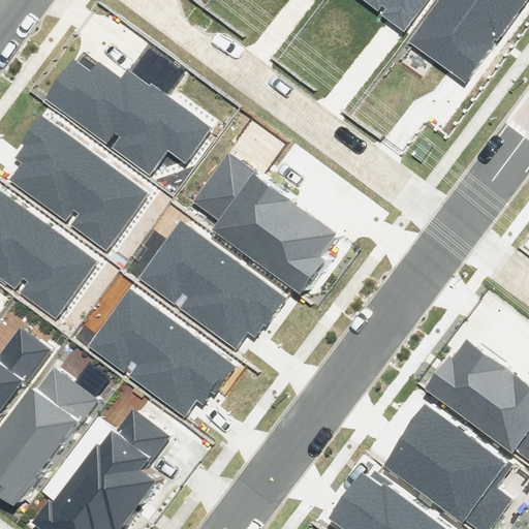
[(90,72),(74,61),(45,99),(107,145),(117,132),(120,136),(112,147),(150,175),(168,151),(186,163),(214,127),(154,83),(151,87),(129,70),(123,78),(99,60),(90,72)]
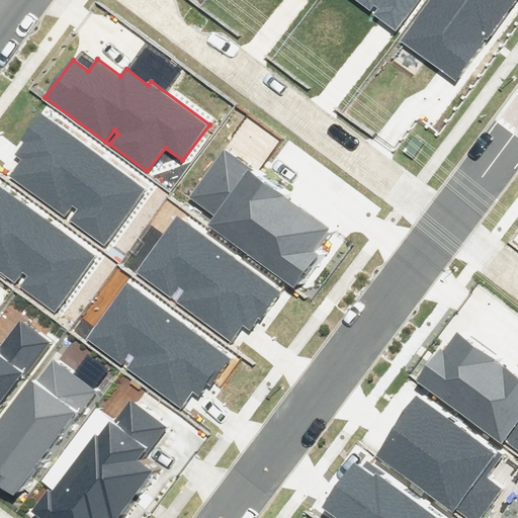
[(8,177),(64,218),(73,205),(79,209),(70,221),(104,246),(146,190),(39,111),(20,138),(24,141),(15,154),(21,159),(8,177)]
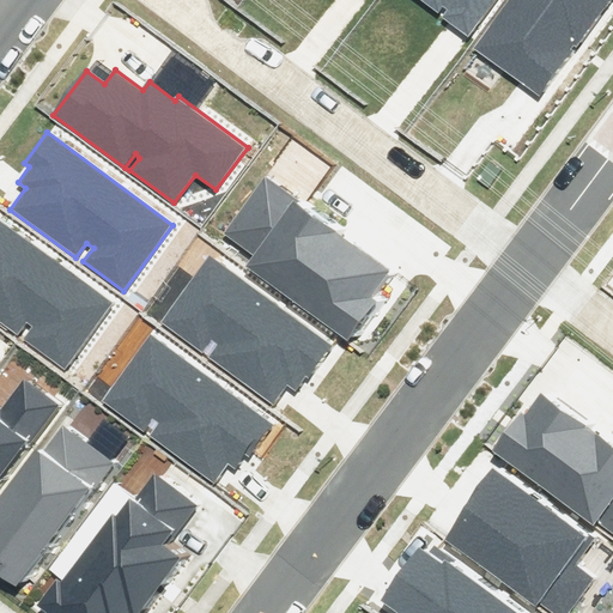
[(392,271),(266,177),(225,231),(258,255),(249,267),(347,339),(376,301),(371,298),(392,271)]
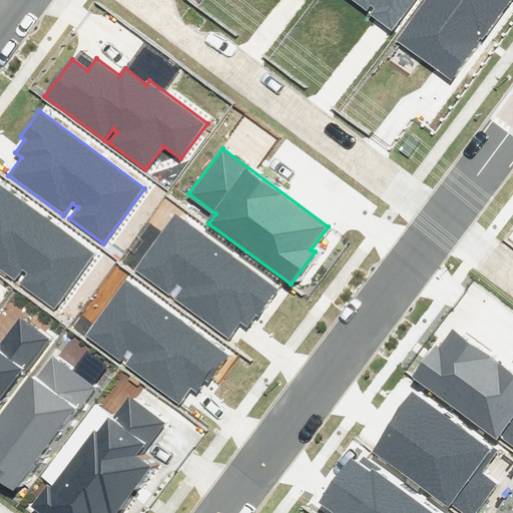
[(97,251),(0,183),(0,268),(16,279),(23,269),(28,272),(19,285),(55,311),(97,251)]
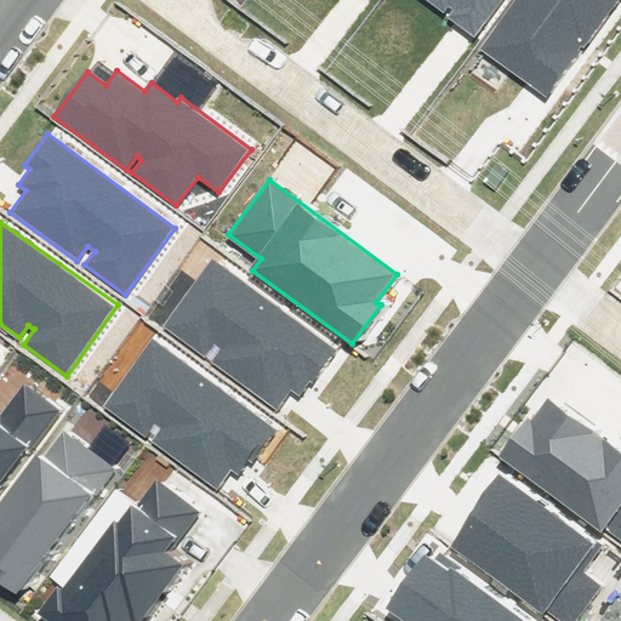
[(211,258),(161,325),(275,409),(290,388),(298,394),(308,382),(313,386),(339,351),(211,258)]
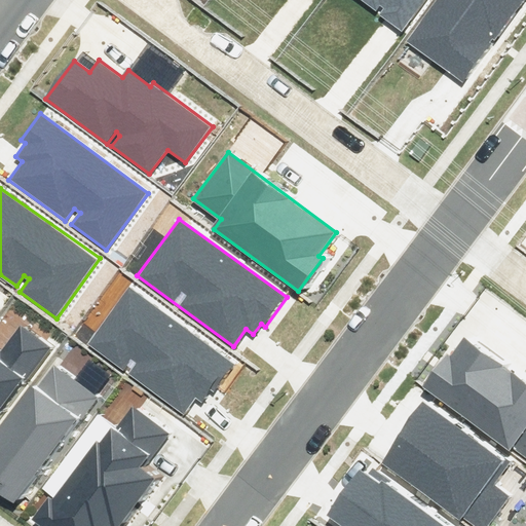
[(236,367),(130,291),(92,343),(125,366),(130,359),(138,364),(130,374),(183,412),(194,398),(202,403),(211,391),(216,396),(236,367)]
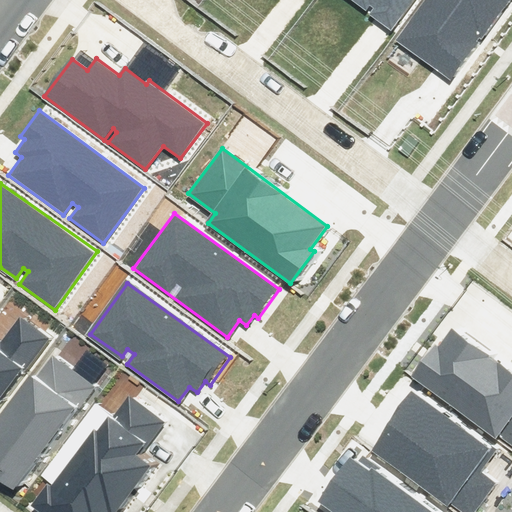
[(0,403),(50,339),(19,316),(0,341),(0,403)]
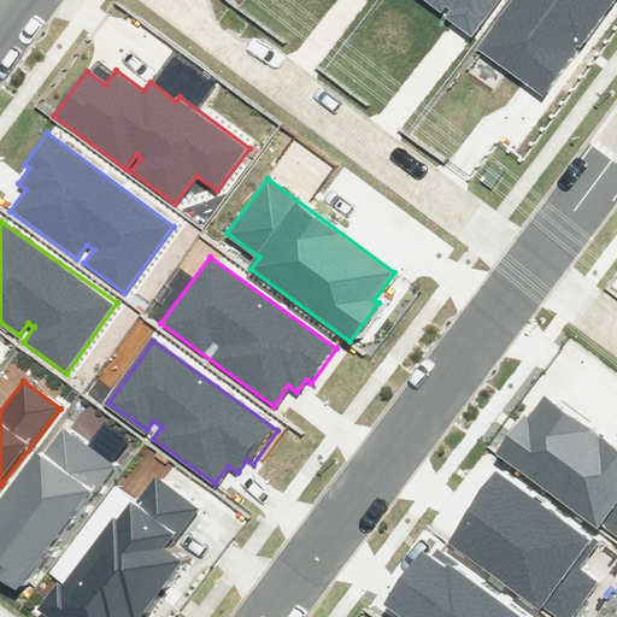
[(603,522),(616,532),(616,451),(546,399),(532,417),(524,412),(494,452),(597,530),(603,522)]
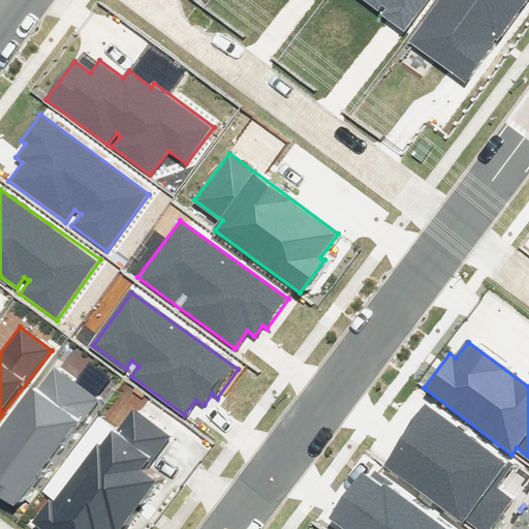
[(98,401),(56,369),(38,393),(32,387),(0,429),(0,495),(16,507),(98,401)]
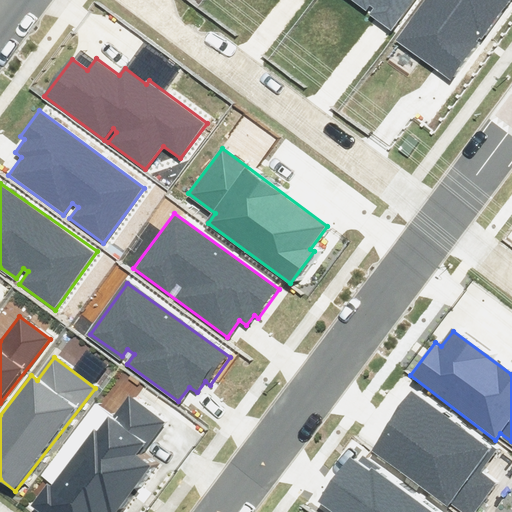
[(500,453),(412,390),(370,449),(449,504),(451,501),(466,511),(474,511),(497,481),(486,473),(500,453)]
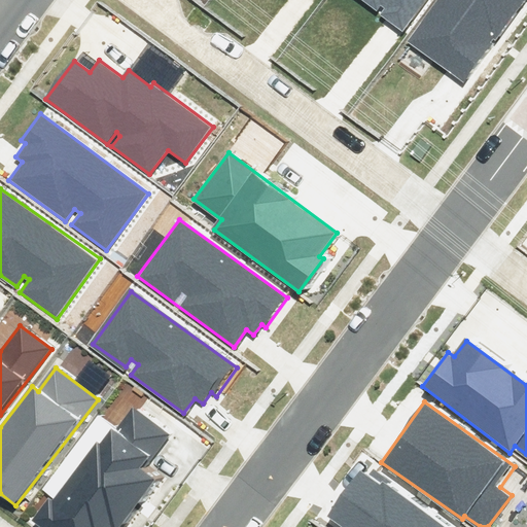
[(166,433),(131,408),(102,446),(96,442),(53,500),(49,497),(32,521),(39,526),(119,526),(154,480),(139,468),(166,433)]
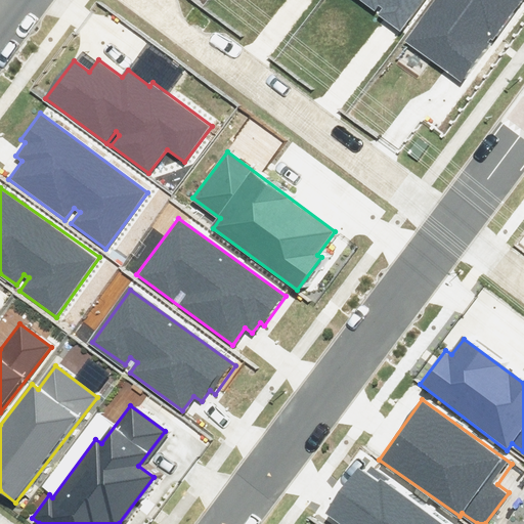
[(378,481),(358,467),(326,511),(345,523),(444,523),(381,477),(378,481)]
